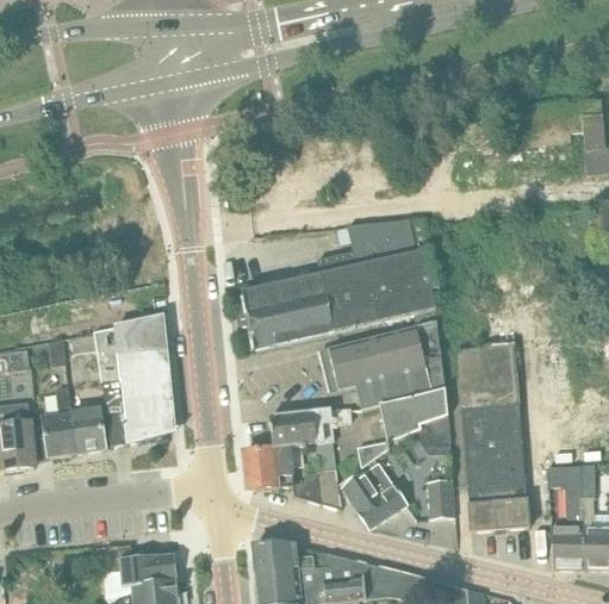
[(608,92),(514,117),(517,155),(485,159),(490,206),(495,255),(508,378),(592,369),(592,361),(607,360),(608,368),(608,92)]
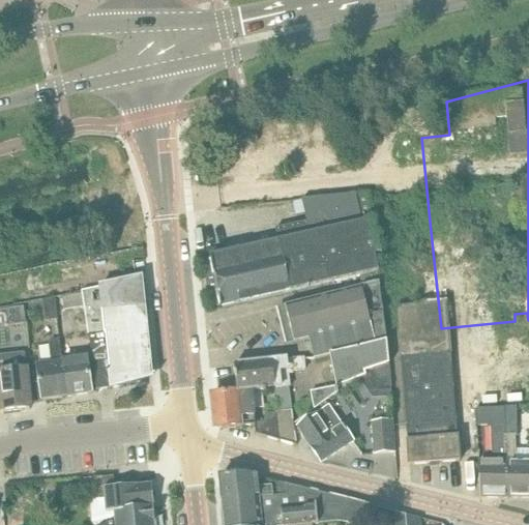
[(266,183),(207,190),(212,244),(231,242),(232,252),(224,252),(233,347),(263,345),(263,348),(304,344),(294,244),(271,248),(270,238),(430,222),(425,179),(267,196),(266,183)]
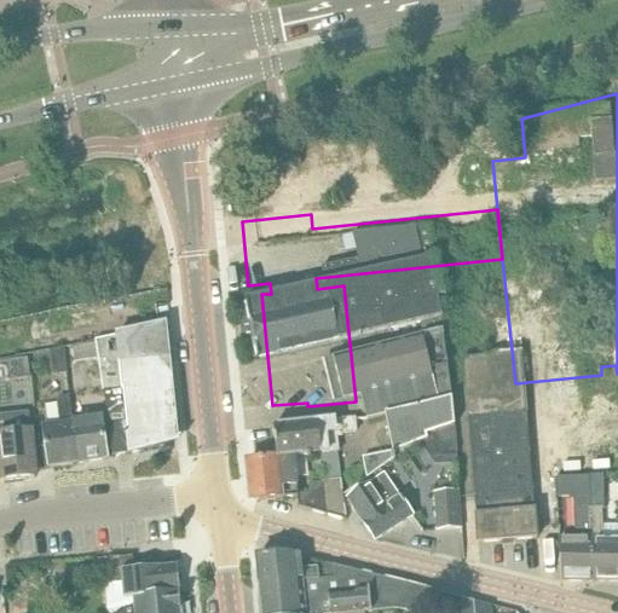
[(123,329),(96,335),(99,356),(105,393),(110,426),(113,450),(131,447),(169,438),(177,426),(166,319),(122,324),(123,329)]
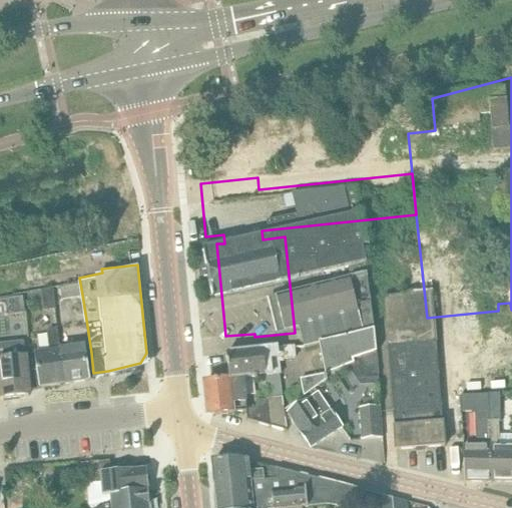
[(82,295),(79,278),(62,283),(65,298),(82,295)]
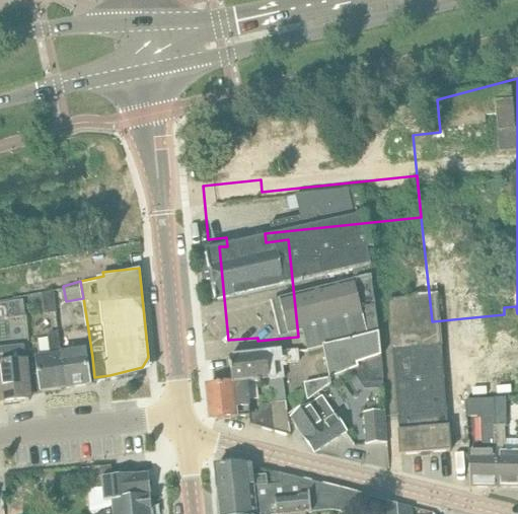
[(46,310),(56,309),(54,287),(25,293),(26,299),(44,297),(46,310)]
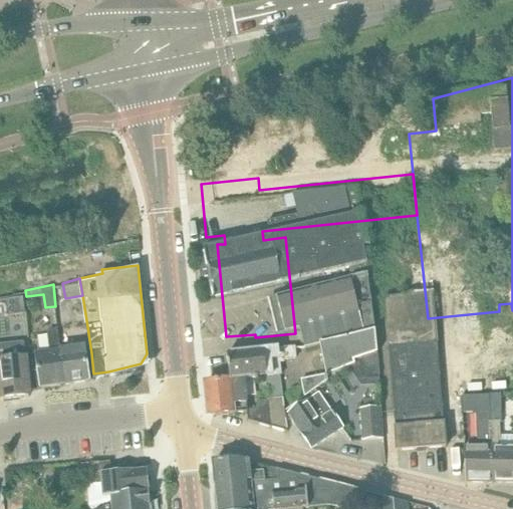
[(10,310),(26,308),(24,292),(8,294),(10,310)]
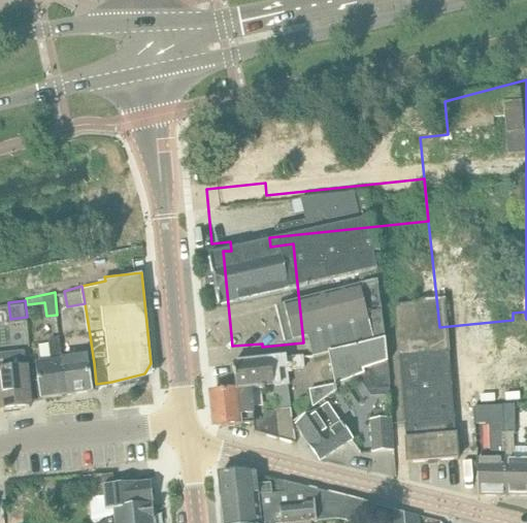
[(337,382),(310,387),(315,404),(339,388),(338,383),(365,372),(364,368),(370,366),(388,360),(387,335),(331,349),(337,382)]
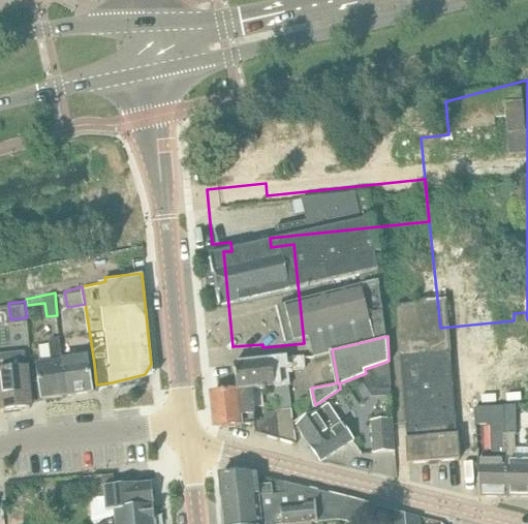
[(65,346),(67,355),(62,356),(67,392),(93,388),(86,343),(65,346)]
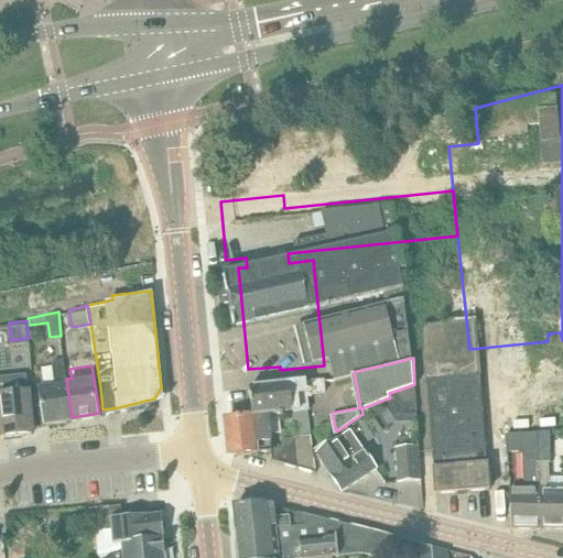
[(3,433),(33,429),(26,367),(0,369),(0,398),(1,404),(0,404),(0,415),(2,415),(3,433)]
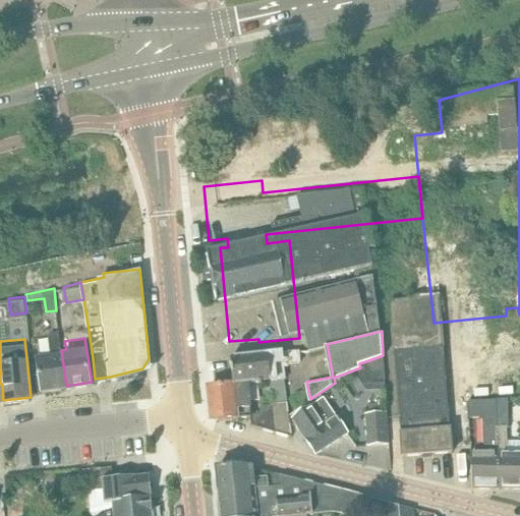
[(33,371),(35,391),(66,386),(61,350),(66,349),(64,341),(64,339),(55,340),(56,345),(37,348),(37,354),(40,369),(33,371)]
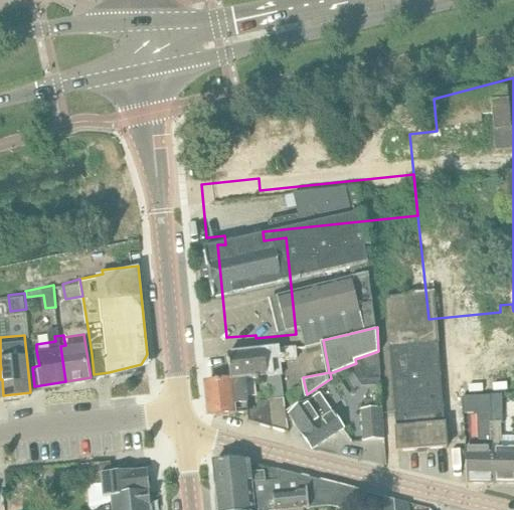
[(231,377),(246,376),(283,372),(282,357),(297,355),(296,344),(279,345),(228,350),(231,377)]
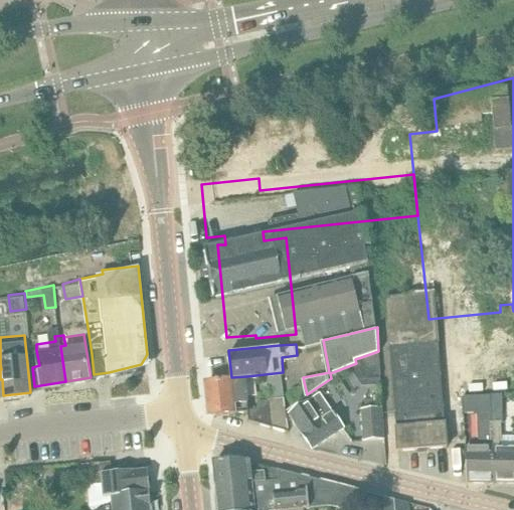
[(378,351),(361,357),(370,370),(380,370),(378,351)]
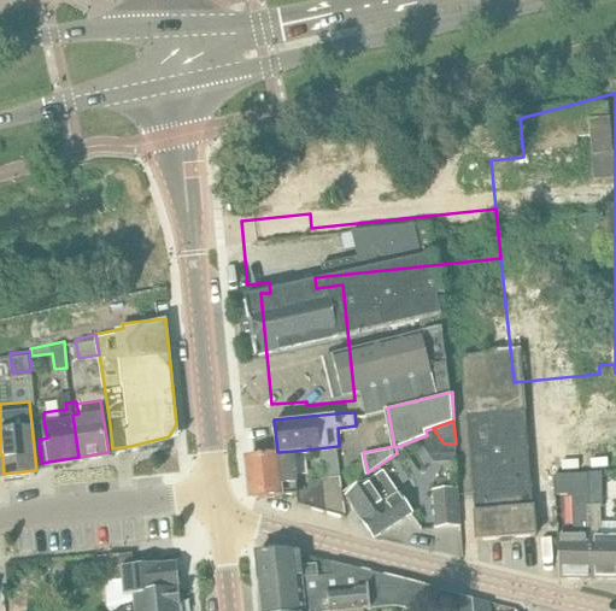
[(295,451),(277,452),(247,454),(251,488),(257,493),(297,489),(299,500),(327,507),(324,476),(311,477),(309,487),(299,487),(295,451)]
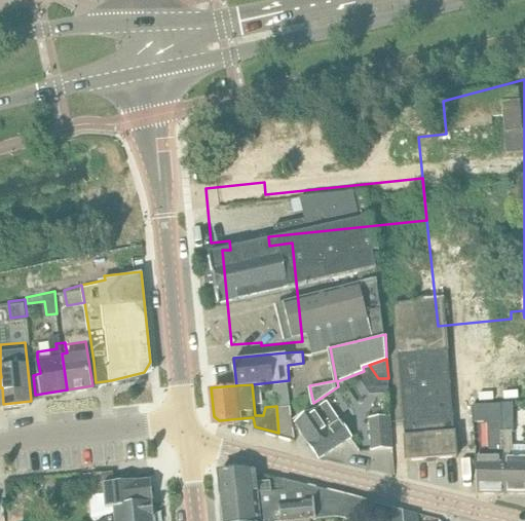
[(309,410),(295,419),(300,426),(301,426),(320,454),(351,434),(341,418),(328,398),(309,410)]
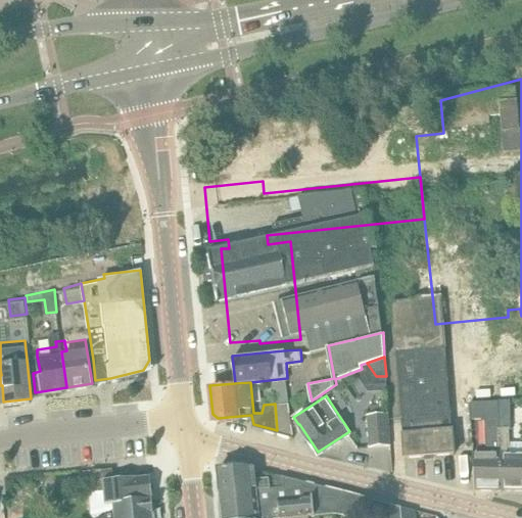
[(511,395),(497,396),(500,422),(497,423),(500,451),(503,486),(521,486),(521,451),(511,451),(511,395)]
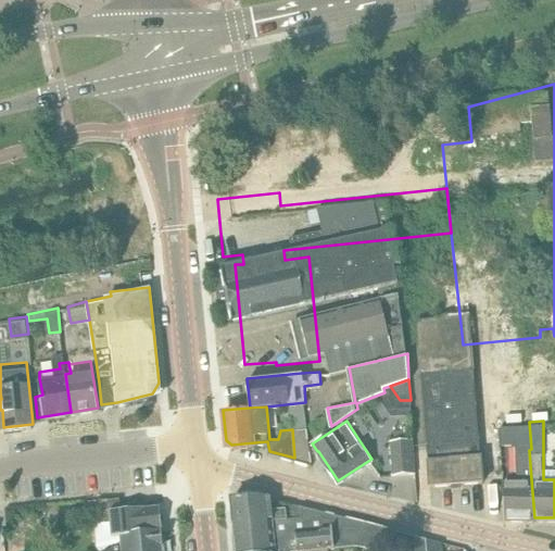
[(531,449),(529,422),(501,424),(503,441),(517,440),(519,466),(517,466),(518,479),(503,479),(506,517),(534,517),(531,479),(529,450),(531,449)]
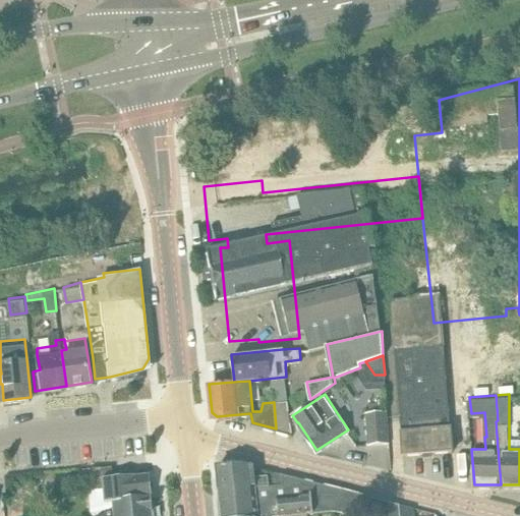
[(288,400),(274,402),(276,428),(292,434),(291,423),(288,400)]
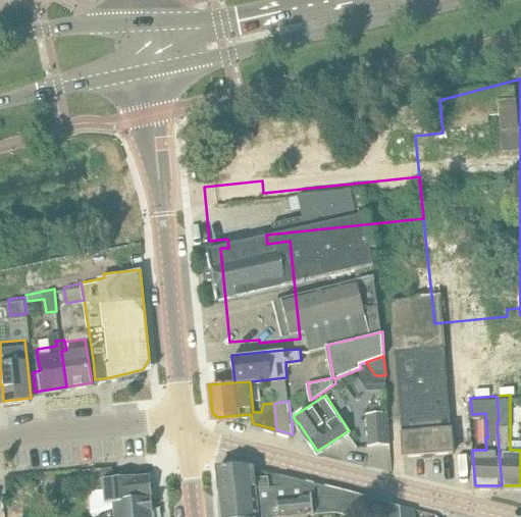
[(392,444),(389,415),(369,417),(371,446),(392,444)]
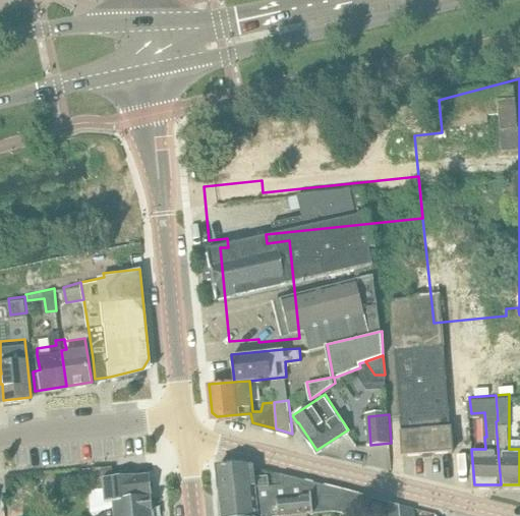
[(255,485),(270,483),(269,473),(255,475),(253,464),(242,461),(217,464),(219,486),(255,483),(255,485)]
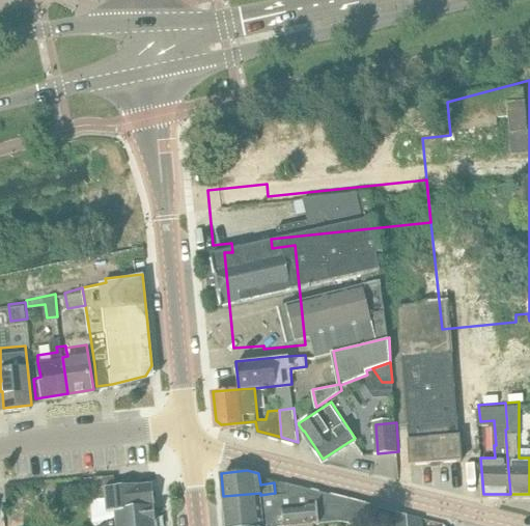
[(115,507),(156,503),(152,480),(116,483),(114,472),(93,474),(95,495),(106,494),(107,507),(115,507)]
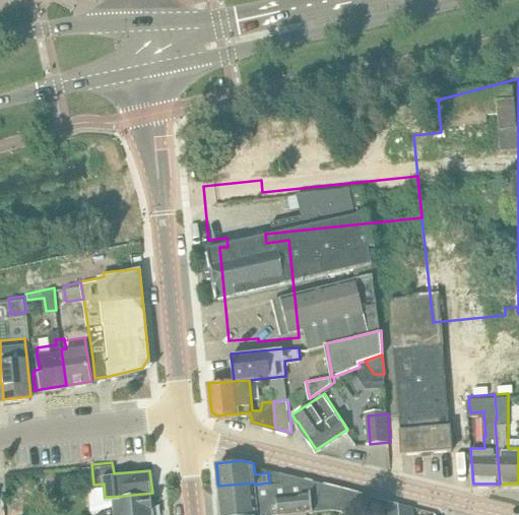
[(281,476),(280,470),(273,468),(274,477),(281,476)]
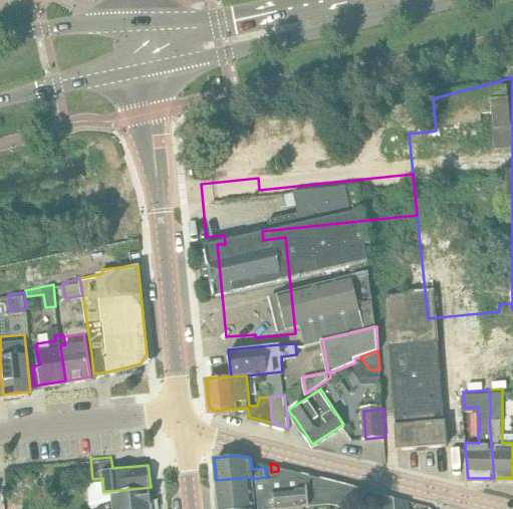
[(360,505),(361,486),(277,465),(278,471),(271,472),(271,473),(273,473),(273,476),(266,477),(252,479),(252,477),(216,480),(219,508),(259,508),(267,508),(328,502),(360,505)]
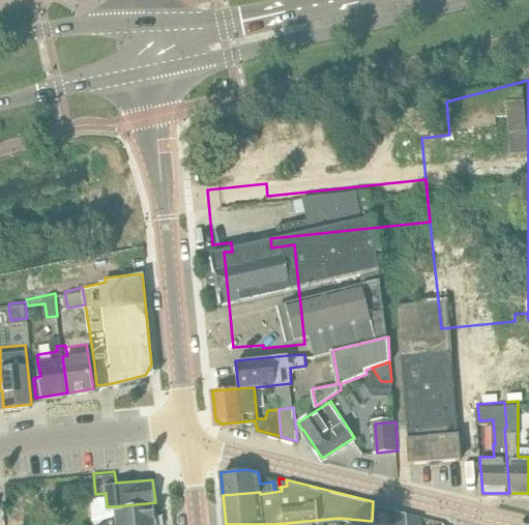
[(374,524),(407,524),(406,509),(373,501),(372,521),(374,522),(374,524)]
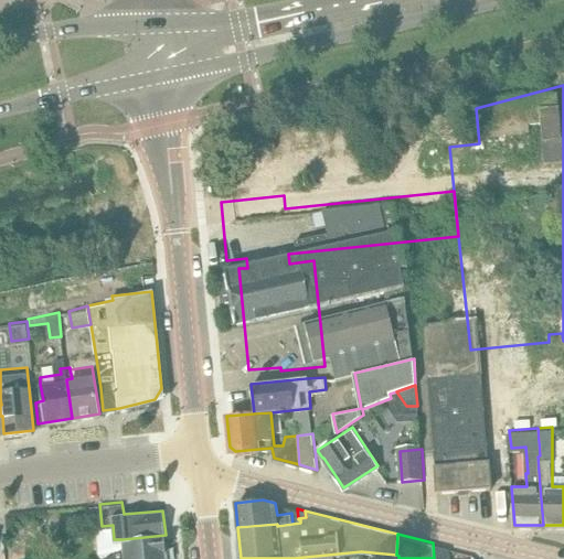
[(123,539),(124,554),(109,558),(167,558),(166,535),(123,539)]
